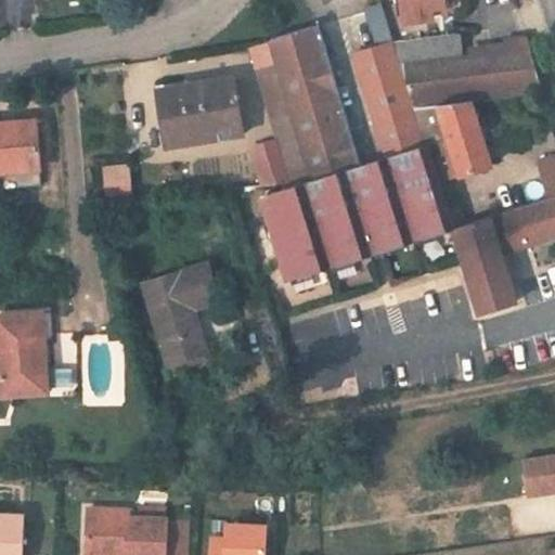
[(443,0),(402,0),(405,23),(433,20),(431,10),(446,8),(443,0)]
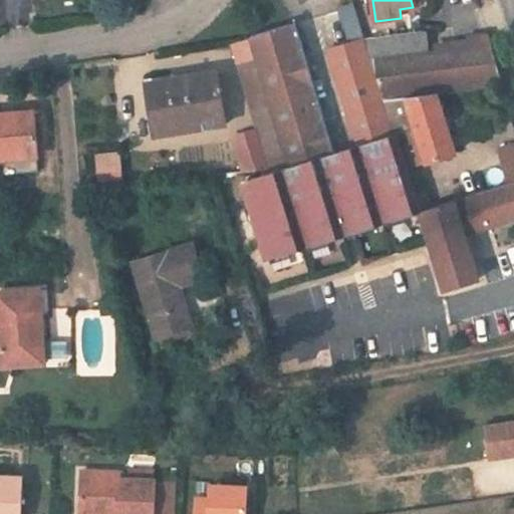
[(364,39),(353,6),(338,11),(350,43),(325,51),(355,147),(395,134),(384,100),(364,39)]
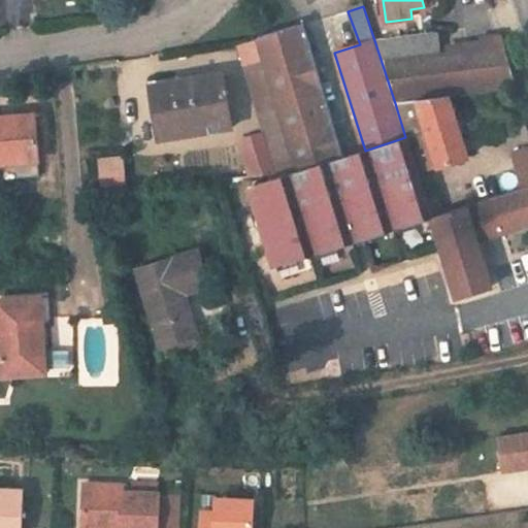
[(264,62),(297,172),(341,158),(302,25),(257,38),(264,62)]
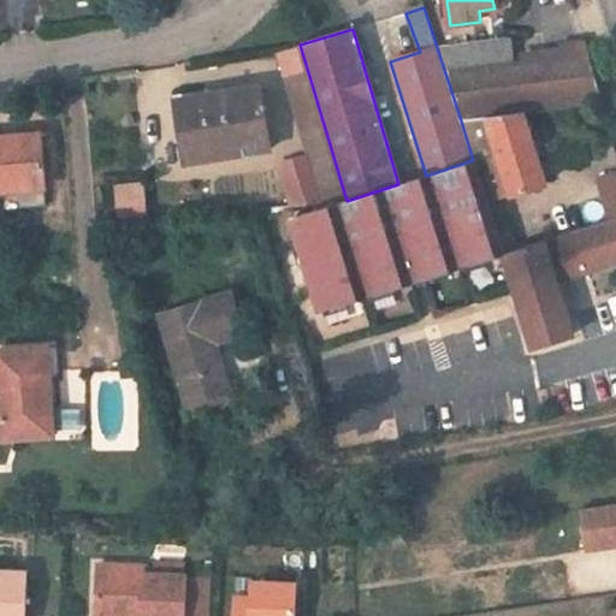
[(437,47),(461,120),(523,113),(602,104),(587,54),(569,57),(568,49),(550,52),(551,58),(510,64),(507,39),(437,47)]
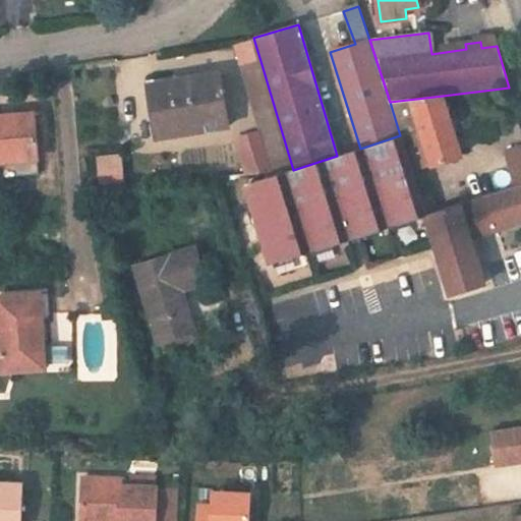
[(273,176),(293,170),(261,61),(239,67),(273,176)]
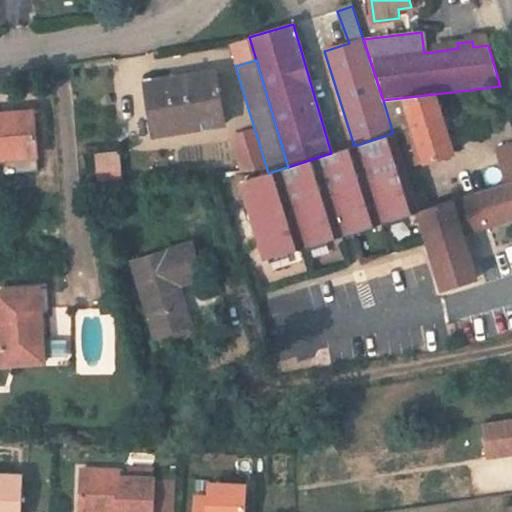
[(216,72),(151,82),(158,135),(224,126),(216,72)]
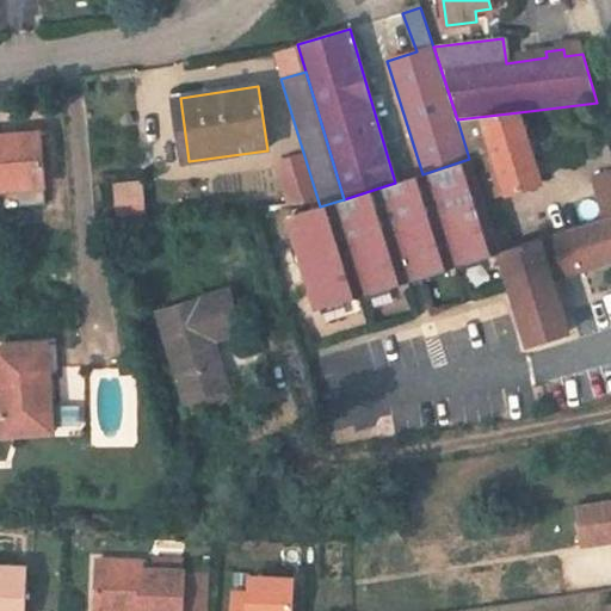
[(519,112),(457,119),(469,159),(483,201),(541,184),(519,112)]
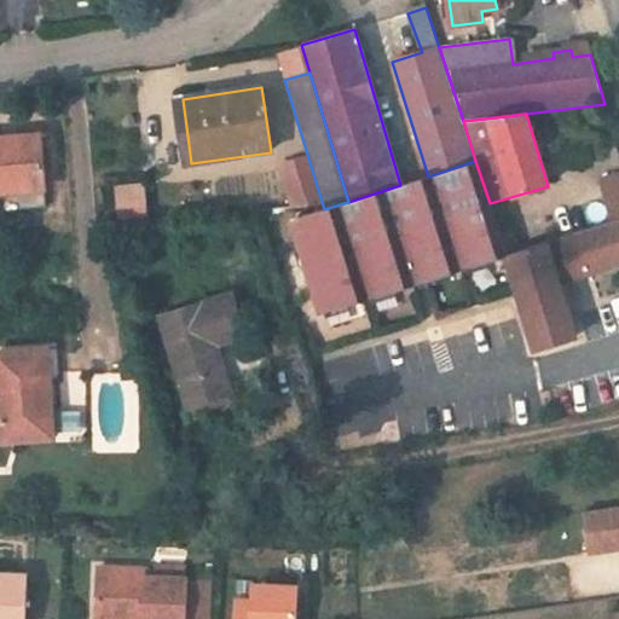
[(40,136),(0,138),(0,194),(4,194),(5,200),(45,196),(40,136)]
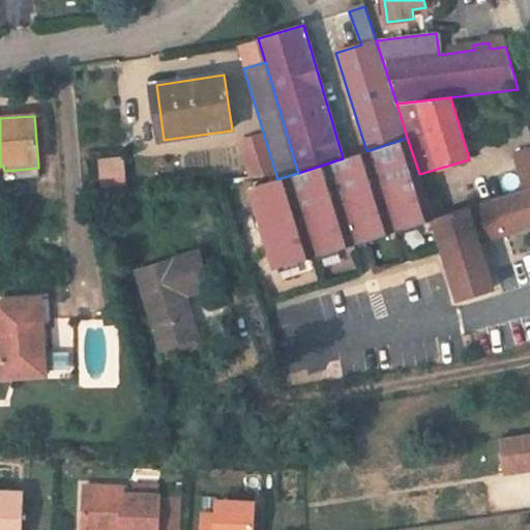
[(298,173),(277,179),(247,188),(272,269),(300,261),(313,257),(433,219),(419,174),(407,138),(366,151),(343,158),(298,173)]
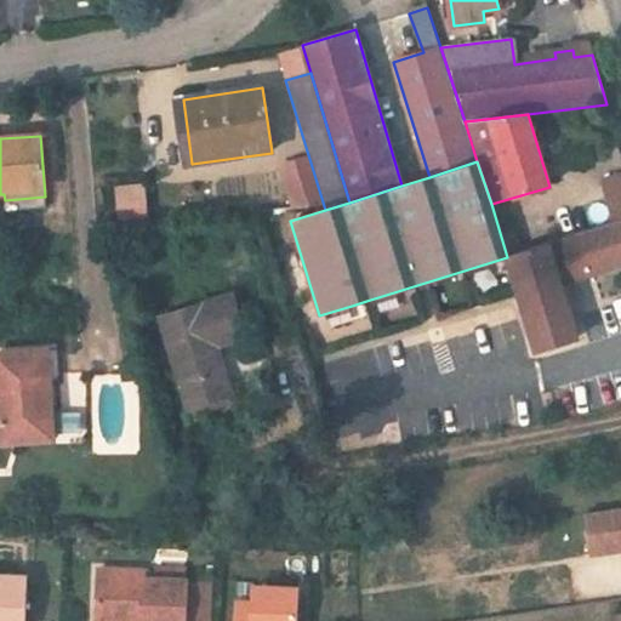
[(620,175),(600,181),(613,222),(620,220),(620,175)]
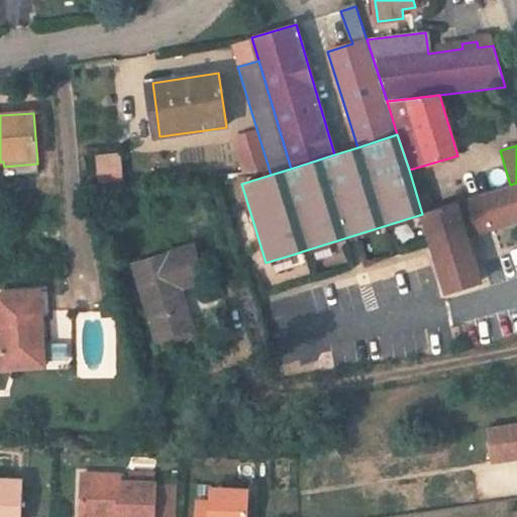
[(98,184),(125,182),(122,151),(95,153),(98,184)]
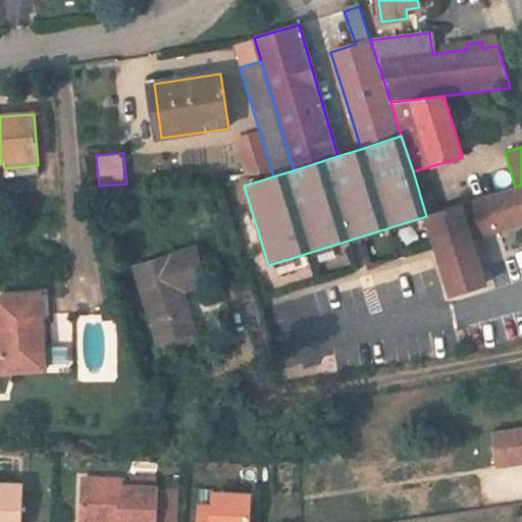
[(38,165),(4,168),(5,178),(38,175),(38,165)]
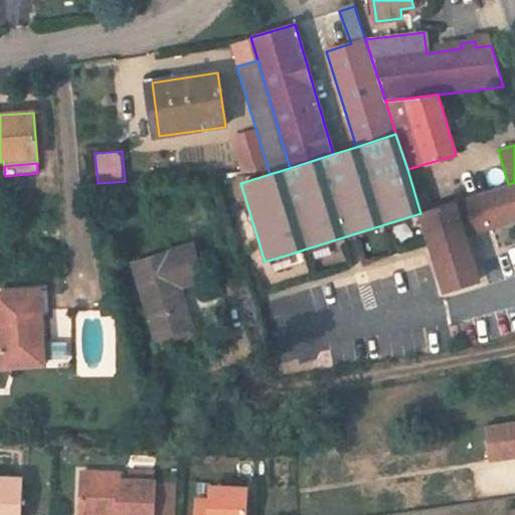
[(420,213),(445,292),(478,281),(464,236),(514,219),(514,182),(508,184),(420,213)]
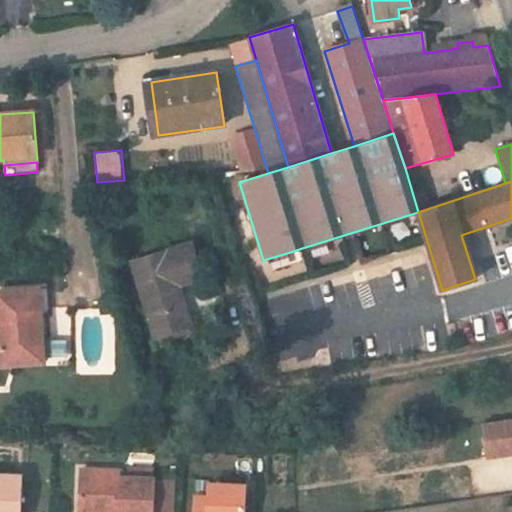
[(131,262),(155,339),(174,333),(192,328),(178,286),(203,278),(192,243),(131,262)]
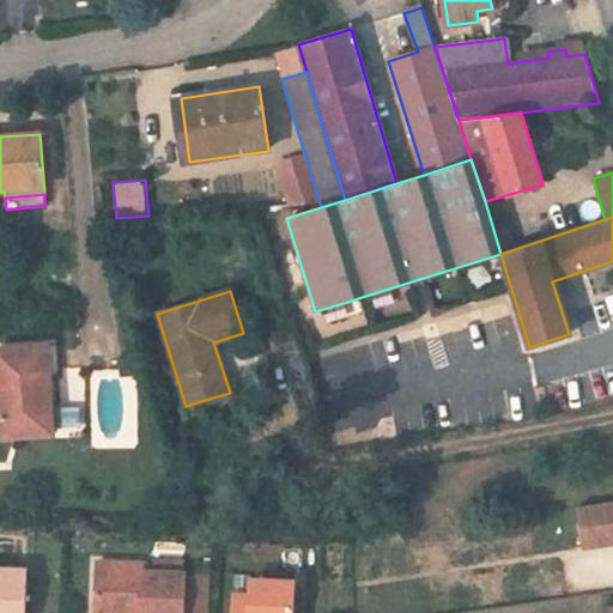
[(44,347),(0,351),(0,438),(50,435),(47,377),(44,347)]
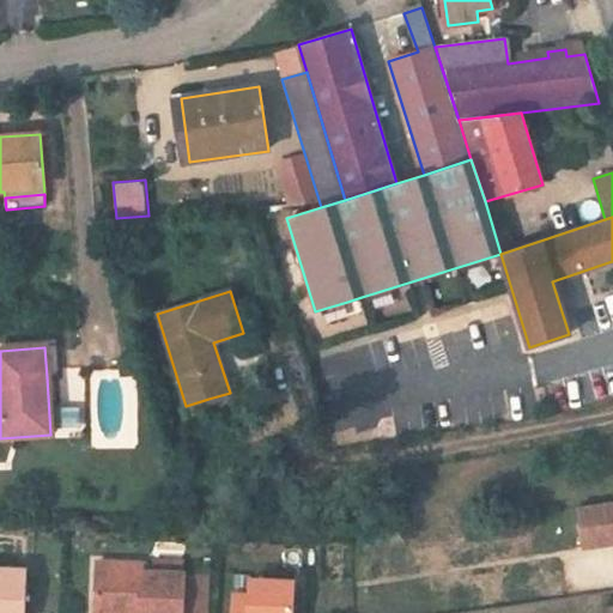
[(44,347),(47,377),(58,376),(55,347),(44,347)]
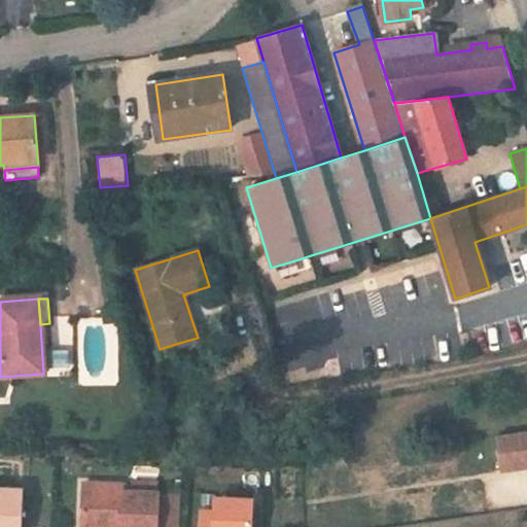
[(179,343),(160,349),(163,359),(182,353),(179,343)]
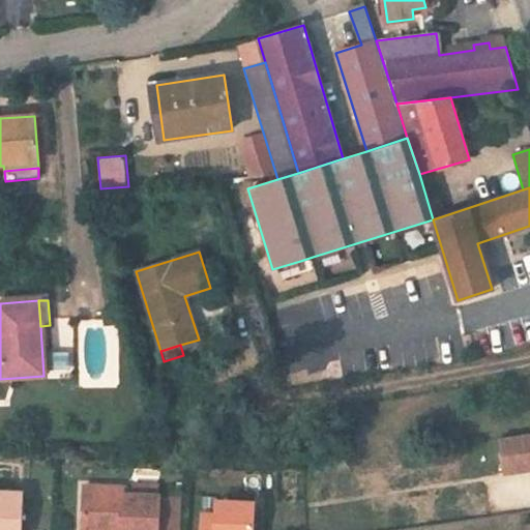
[(529,435),(500,440),(506,475),(529,470),(529,435)]
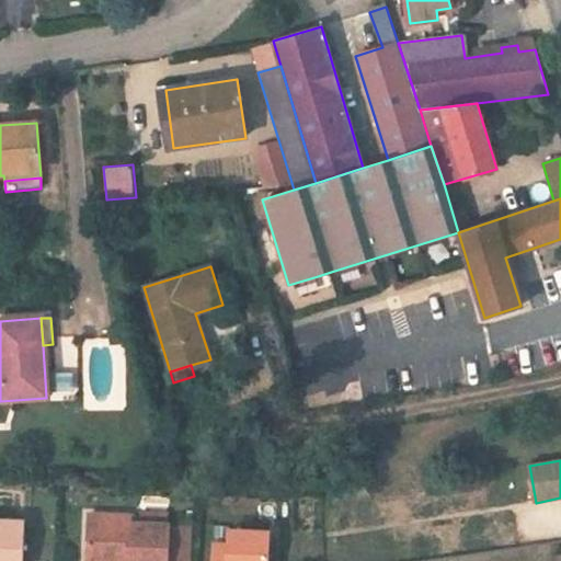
[(132,517),(89,516),(88,560),(106,560),(168,560),(170,525),(132,524),(132,517)]
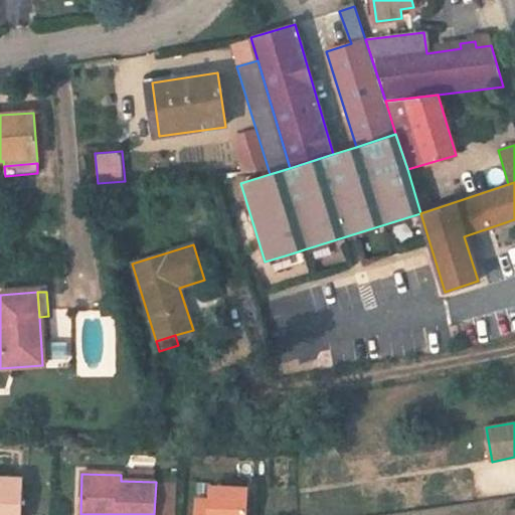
[(20,514),(22,480),(0,479),(0,514),(20,514)]
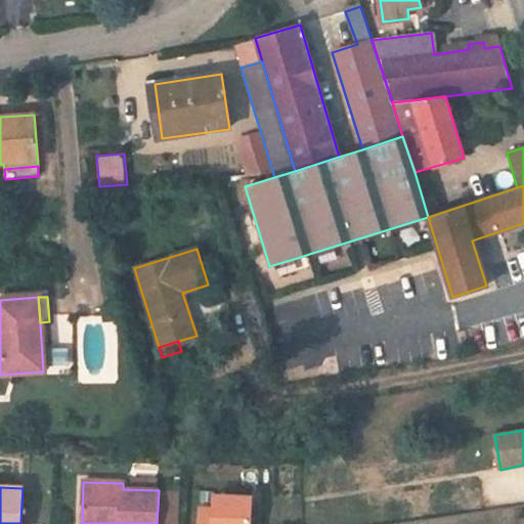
[(251,523),(252,496),(215,495),(215,509),(201,508),(200,523),(251,523)]
